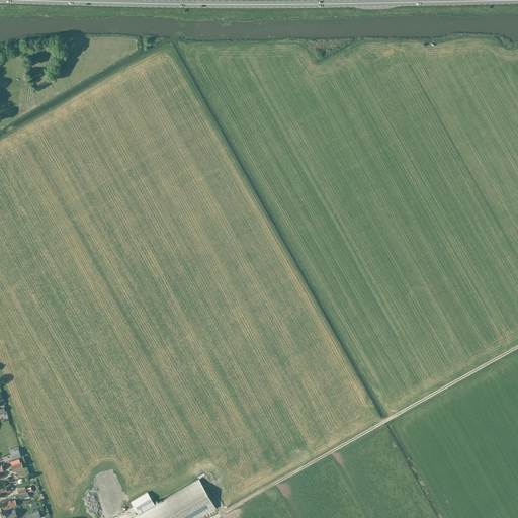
[(14,450),(10,452),(13,459),(20,456),(19,452),(15,454),(14,450)]
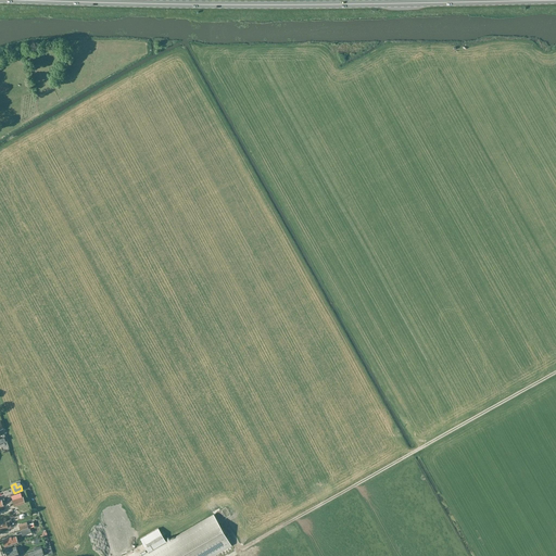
[(14,507),(25,503),(22,493),(11,496),(14,507)]
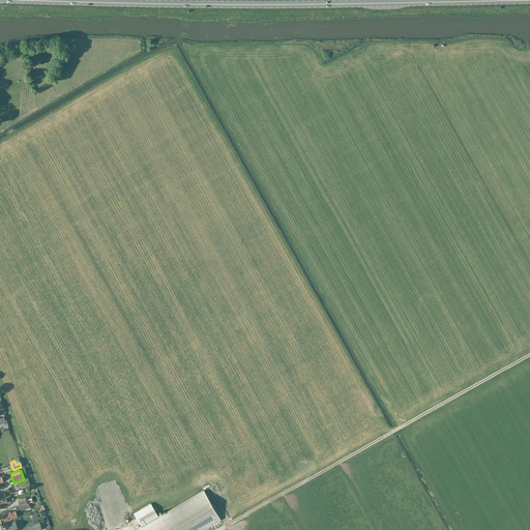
[(141,526),(134,529),(201,529),(221,519),(203,490),(163,513),(158,516),(156,513),(151,503),(134,513),(137,519),(141,525),(141,526)]
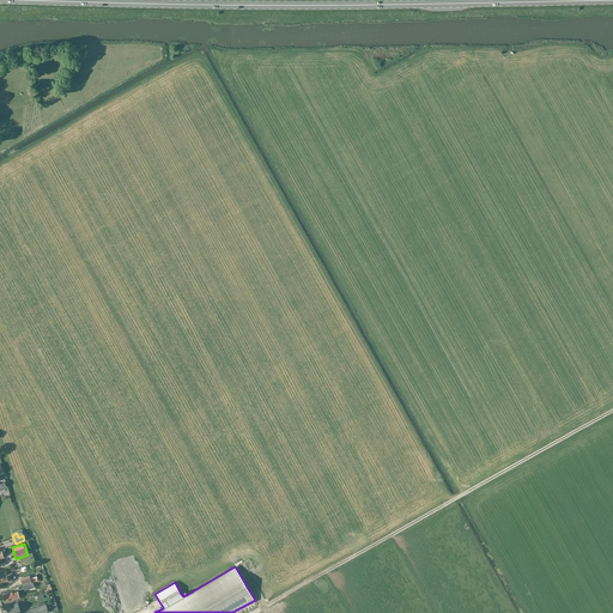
[(12,572),(0,575),(0,583),(8,581),(8,582),(14,581),(12,572)]
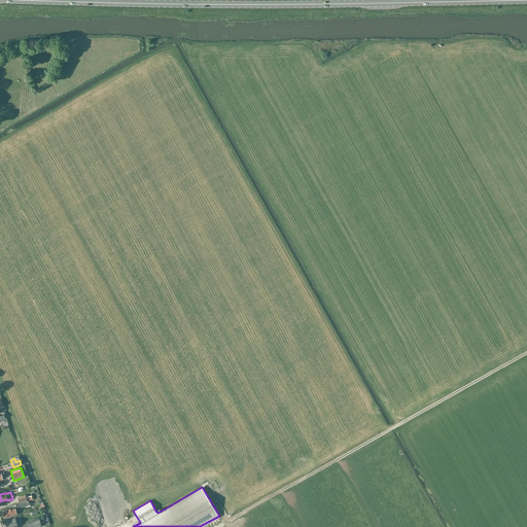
[(6,511),(2,513),(3,515),(3,517),(4,518),(4,519),(16,515),(14,508),(10,510),(10,508),(6,510),(6,511)]
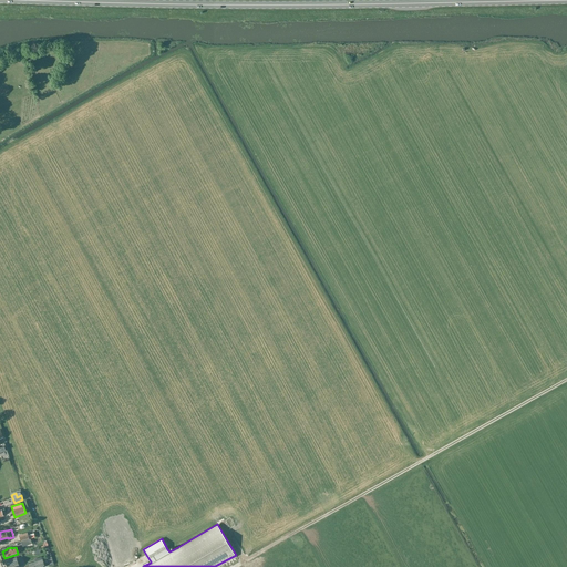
[(17,557),(6,560),(7,566),(19,566),(20,566),(17,557)]
